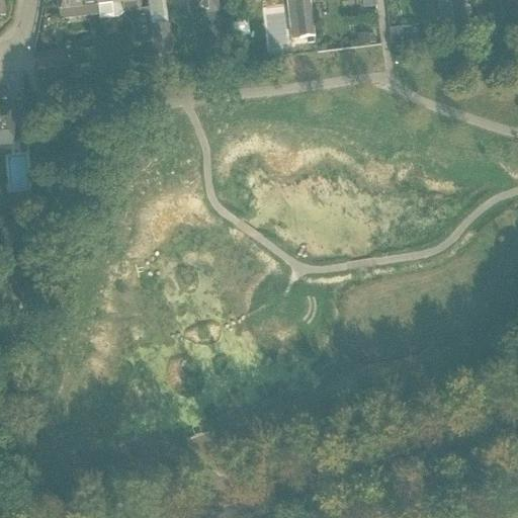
[(81,3),(96,1),(96,0),(57,0),(59,11),(81,8),(81,3)]
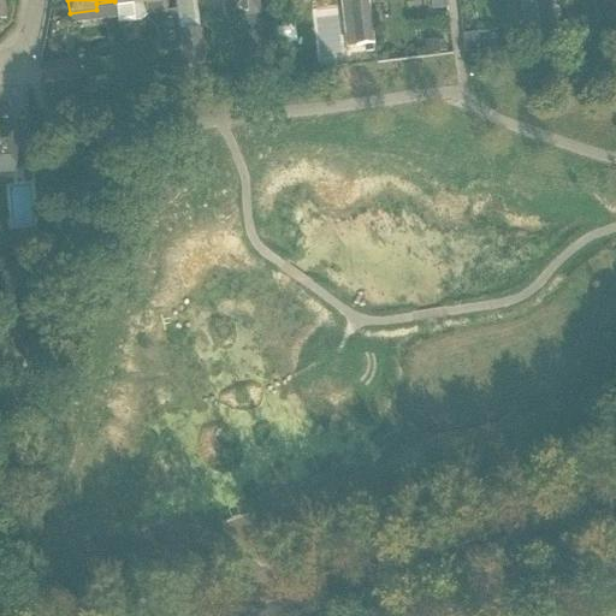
[(165,0),(114,0),(114,1),(116,9),(117,7),(119,25),(141,22),(144,19),(146,17),(167,13),(165,0)]
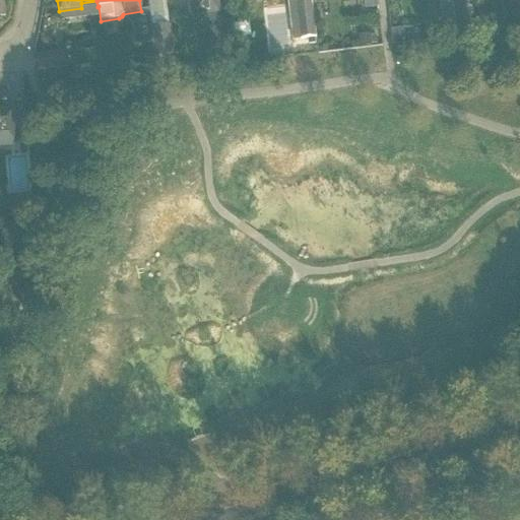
[(191,0),(194,17),(206,16),(210,50),(235,47),(232,20),(219,21),(218,14),(216,0),(191,0)]
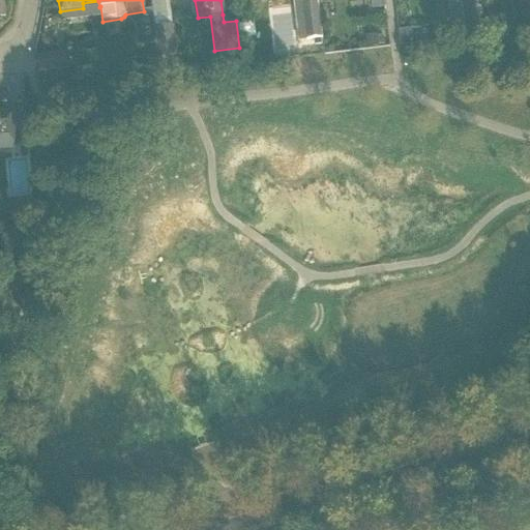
[(317,0),(302,0),(300,0),(305,40),(322,39),(317,0)]
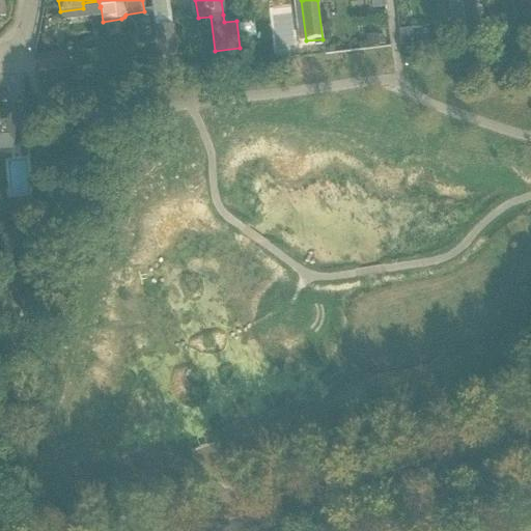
[(370,0),(372,9),(386,7),(385,0),(370,0)]
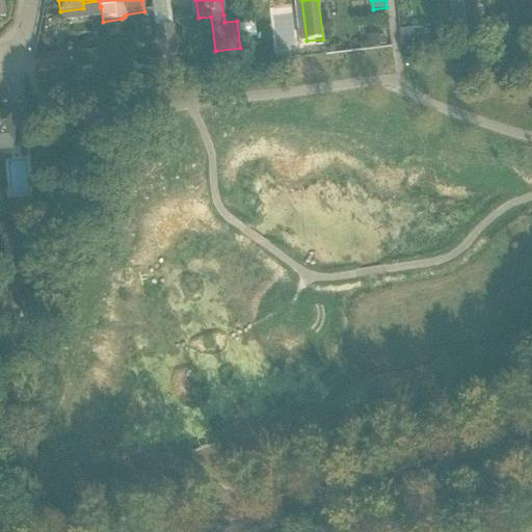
[(462,0),(449,0),(451,23),(453,40),(468,38),(466,22),(463,4),(462,0)]
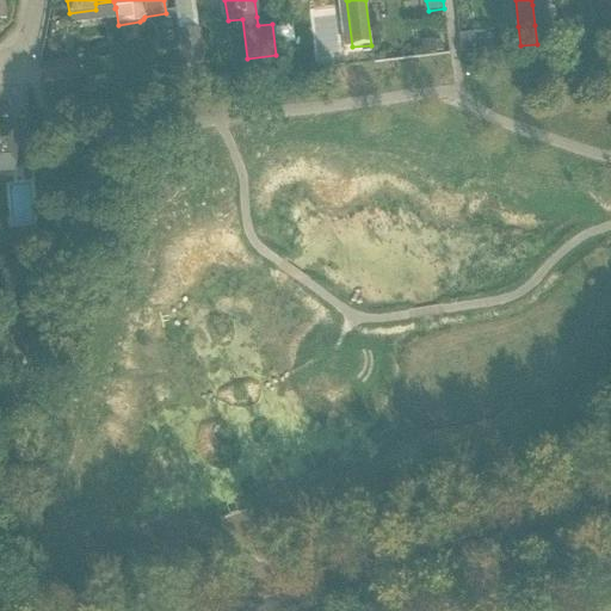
[(551,42),(549,24),(547,4),(532,5),(535,25),(537,44),(551,42)]
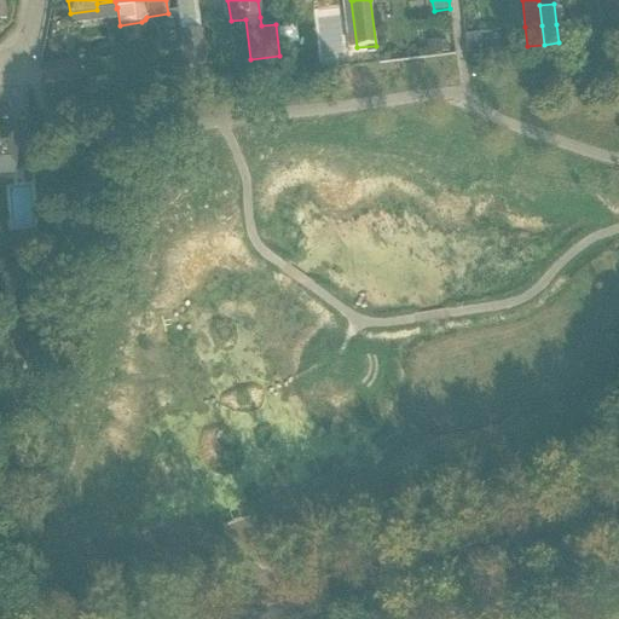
[(197,67),(207,65),(203,30),(180,33),(185,68),(197,67)]
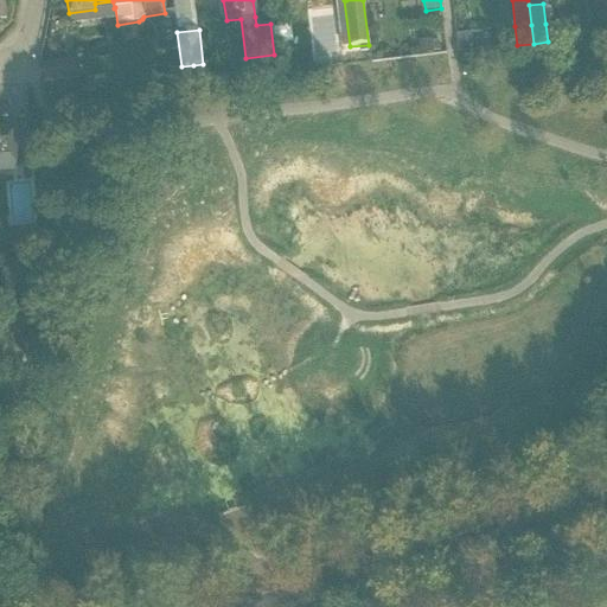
[(43,82),(81,77),(78,61),(40,65),(43,82)]
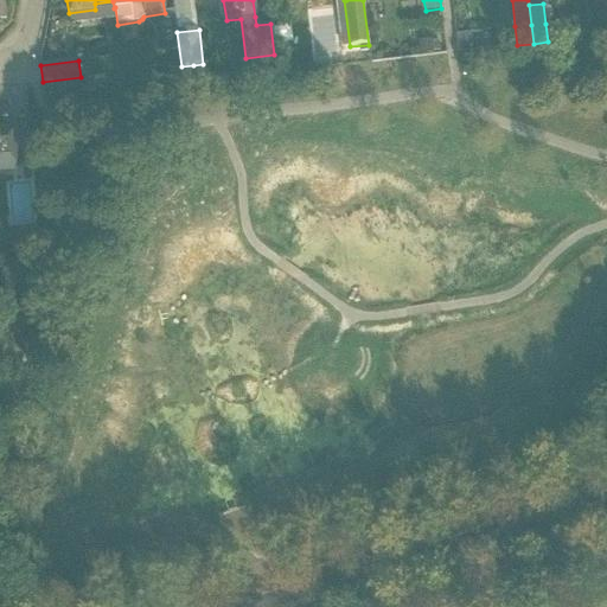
[(13,128),(0,128),(0,171),(18,170),(13,128)]
